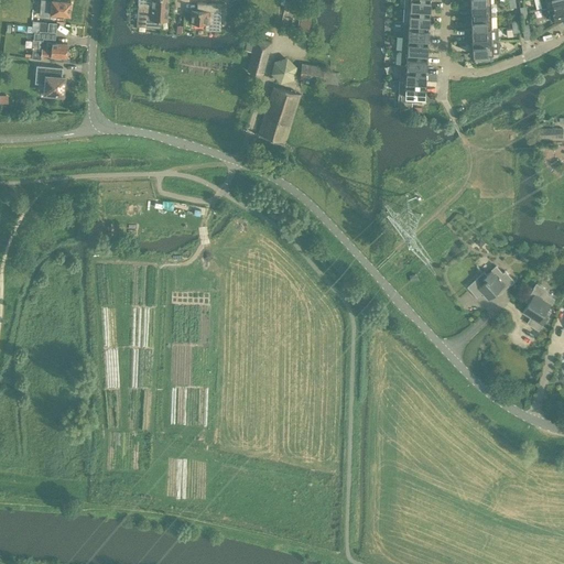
[(71,1),(53,0),(51,0),(50,13),(56,14),(55,18),(63,18),(63,14),(69,15),(71,1)]
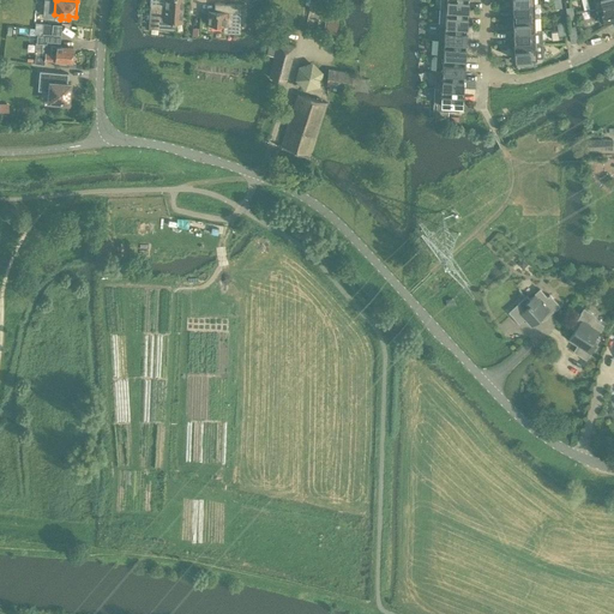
[(613,2),(595,7),(599,22),(613,17),(613,2)]
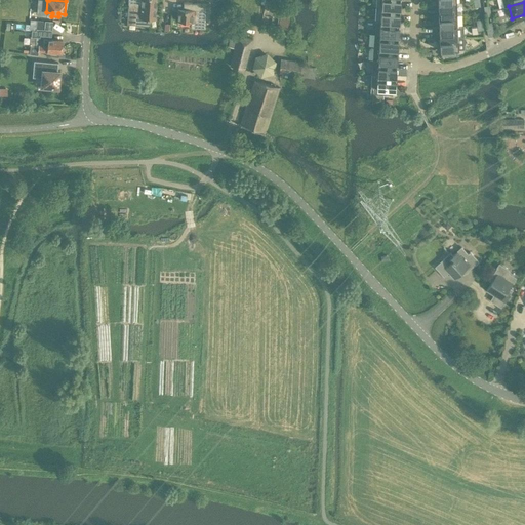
[(183,9),(178,9),(177,21),(191,22),(191,28),(205,29),(206,4),(184,3),(183,9)]
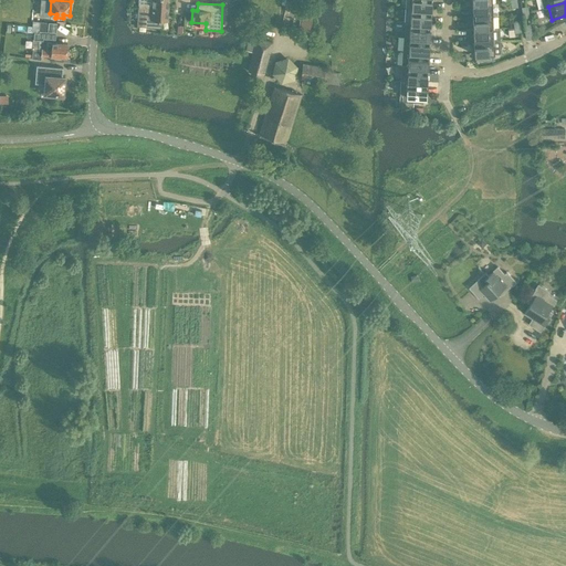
[(492,3),(472,4),(472,17),(492,16),(492,3)]
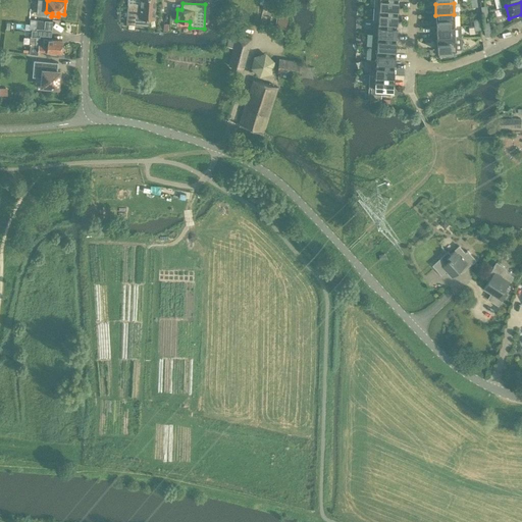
[(155,8),(127,6),(126,24),(149,25),(150,18),(154,19),(155,8)]
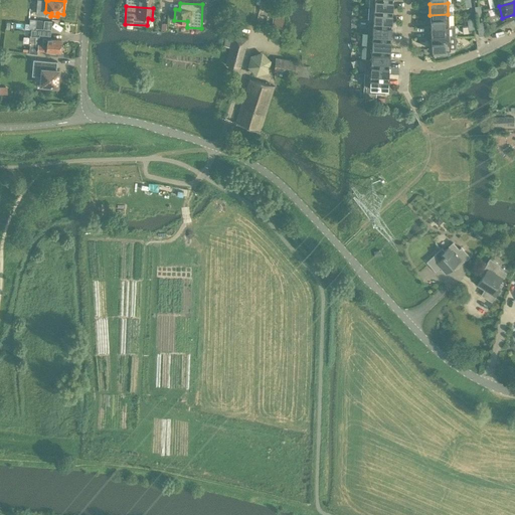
[(368,20),(373,20),(391,21),(392,8),(374,7),(369,6),(368,20)]
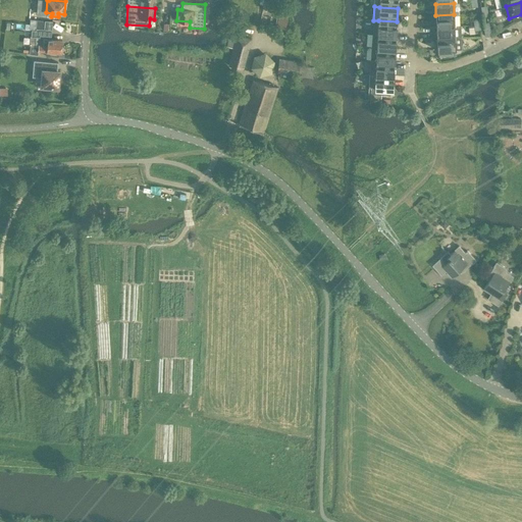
[(454,14),(435,15),(436,27),(455,27),(454,14)]
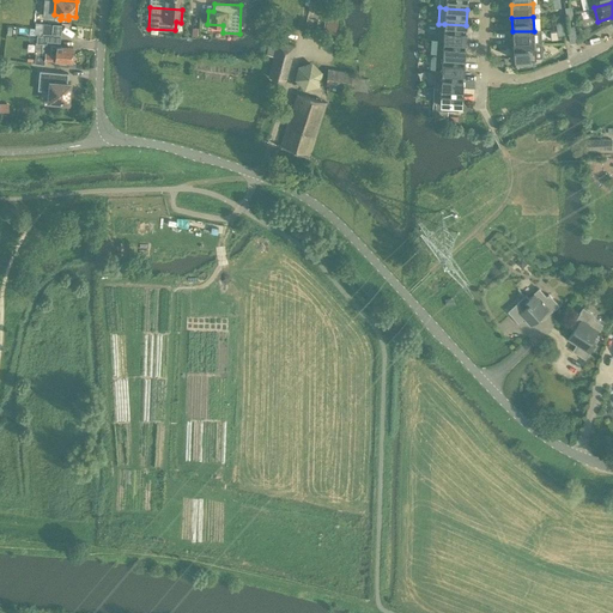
[(36,43),(46,44),(46,41),(60,42),(61,25),(53,24),(52,35),(49,34),(49,35),(42,34),(42,36),(37,35),(36,43)]
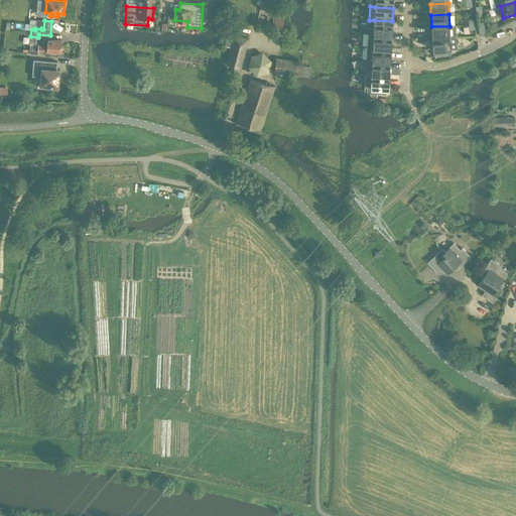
[(374,20),(373,33),(391,34),(392,21),(374,20)]
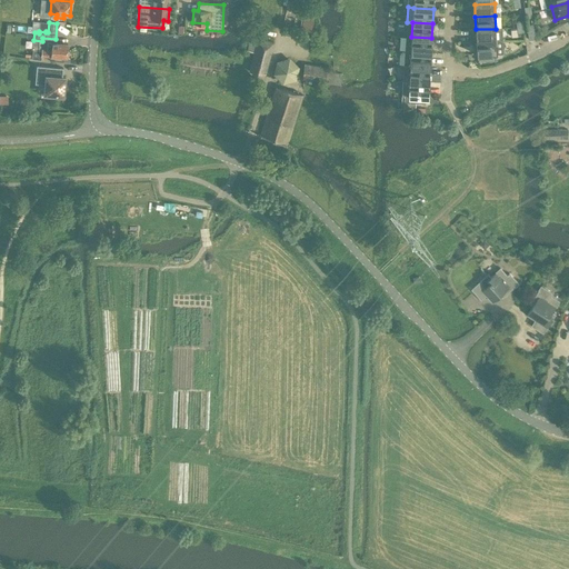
[(496,29),(476,29),(476,42),(496,41),(502,41),(502,29),(496,29)]
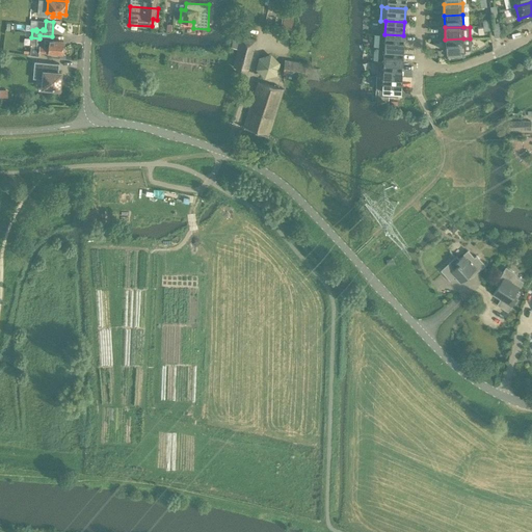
[(378,48),(383,48),(402,50),(403,35),(384,34),(379,34),(378,48)]
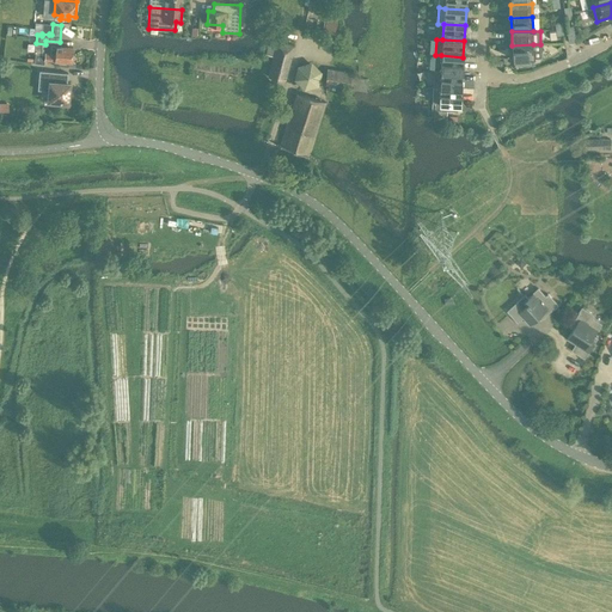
[(276,47),(265,44),(263,54),(274,56),(268,77),(285,80),(294,46),(277,42),(276,47)]
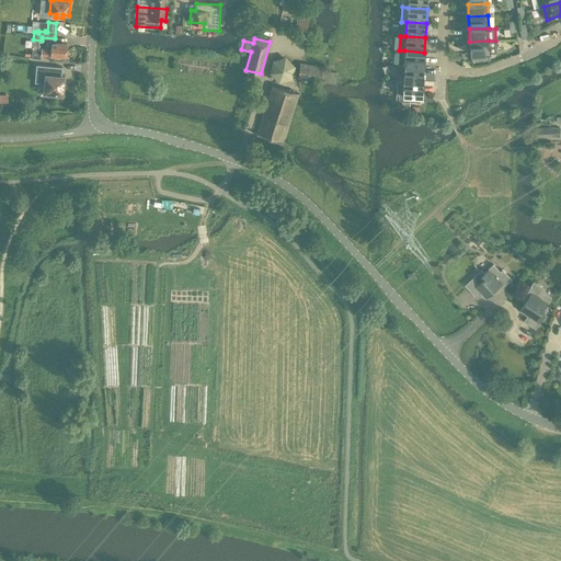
[(489,41),(469,42),(470,55),(471,55),(472,60),(488,60),(488,54),(490,54),(489,41)]
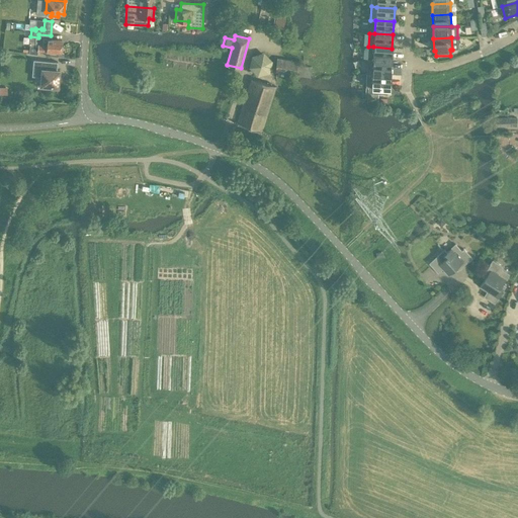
[(29,54),(37,55),(37,51),(46,52),(60,53),(61,40),(47,38),(42,38),(41,47),(30,46),(29,54)]
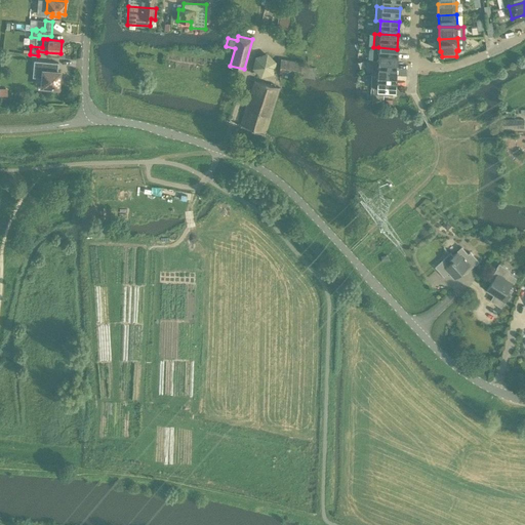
[(372,61),(378,62),(397,63),(397,49),(378,47),(373,47),(372,61)]
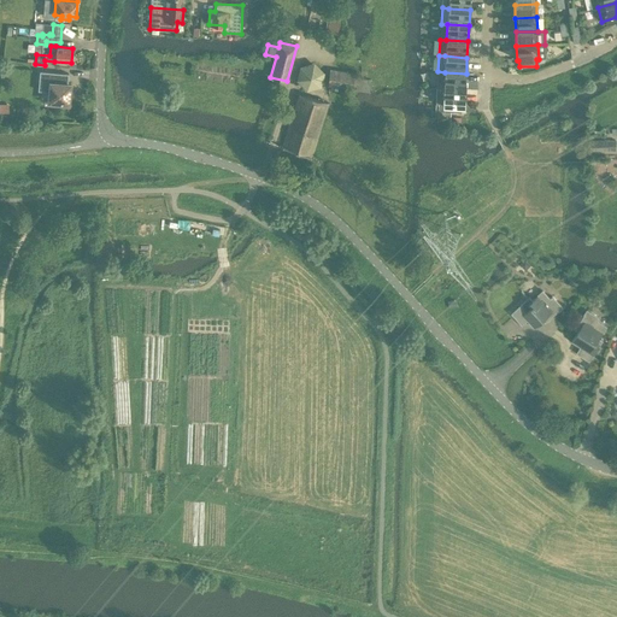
[(370,81),(353,77),(354,74),(329,70),(327,86),(369,92),(370,81)]
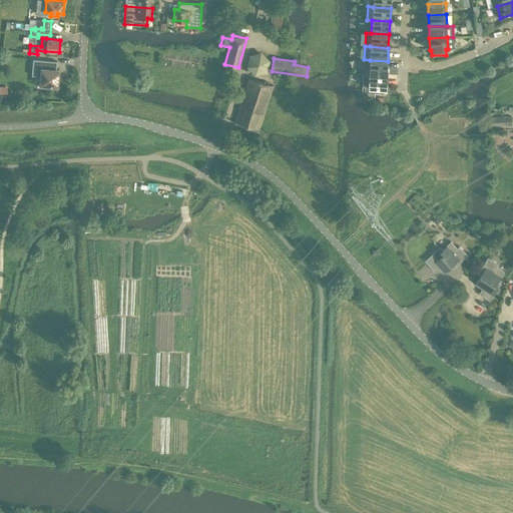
[(363,72),(369,73),(387,74),(388,61),(370,60),(364,59),(363,72)]
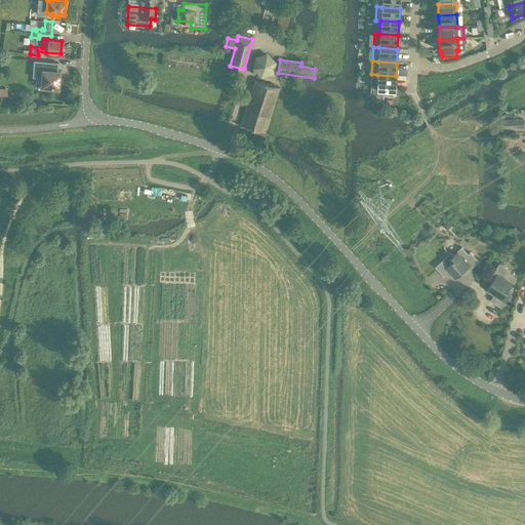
[(50,87),(57,88),(59,72),(53,71),(54,63),(37,62),(35,86),(43,87),(42,88),(44,90),(48,90),(50,89),(50,87)]
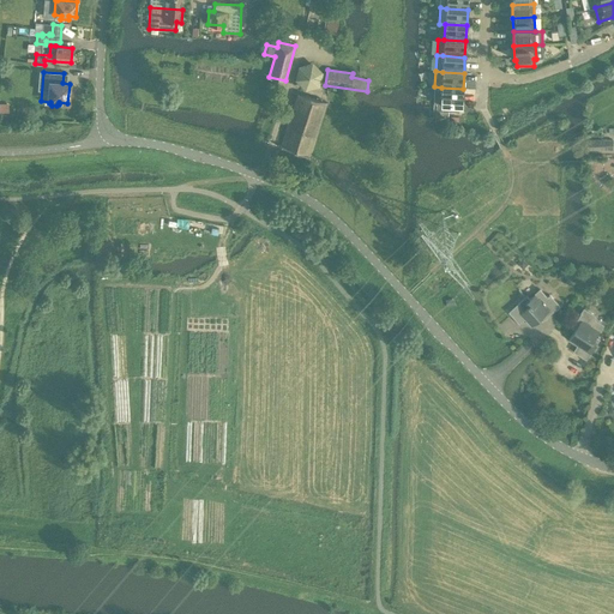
[(463,89),(441,88),(434,86),(434,103),(437,103),(435,110),(459,112),(459,104),(462,104),(463,89)]
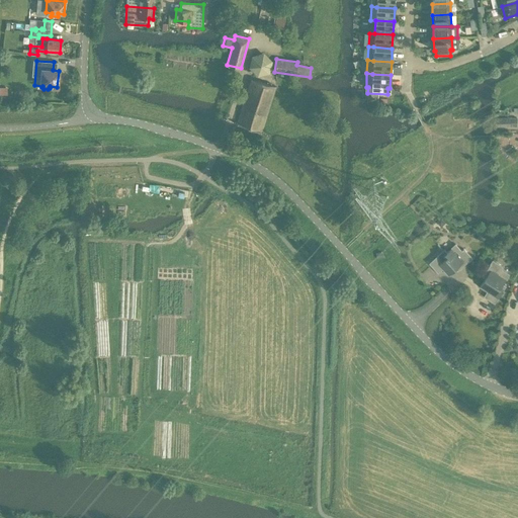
[(237,123),(261,132),(275,86),(251,79),(237,123)]
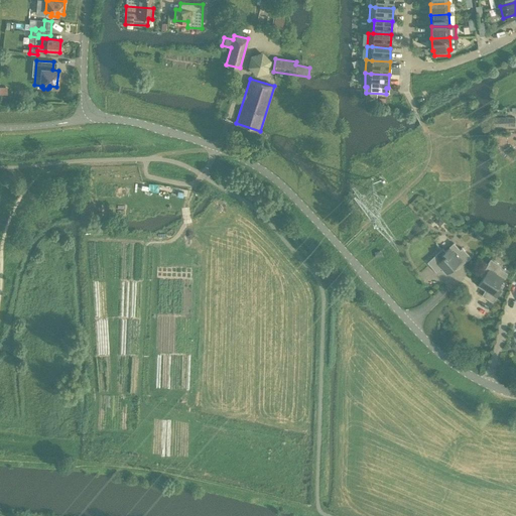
[(494,126),(494,127),(515,127),(515,118),(510,118),(494,118),(494,126)]
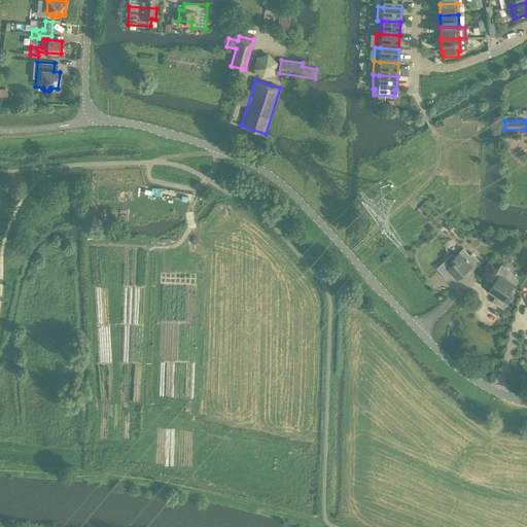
[(436,268),(446,278),(451,274),(457,280),(467,270),(469,273),(481,262),(471,253),(469,255),(463,249),(455,256),(452,254),(436,268)]
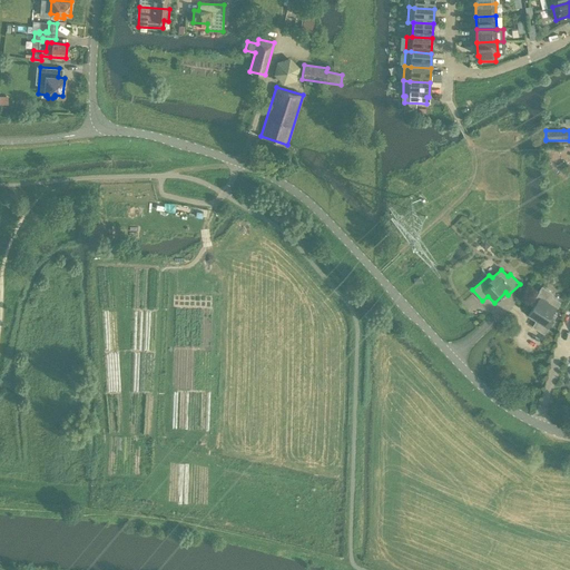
[(552,297),(554,294),(542,287),(534,301),(537,302),(529,315),(537,321),(532,326),(544,334),(557,315),(553,313),(560,302),(552,297)]
